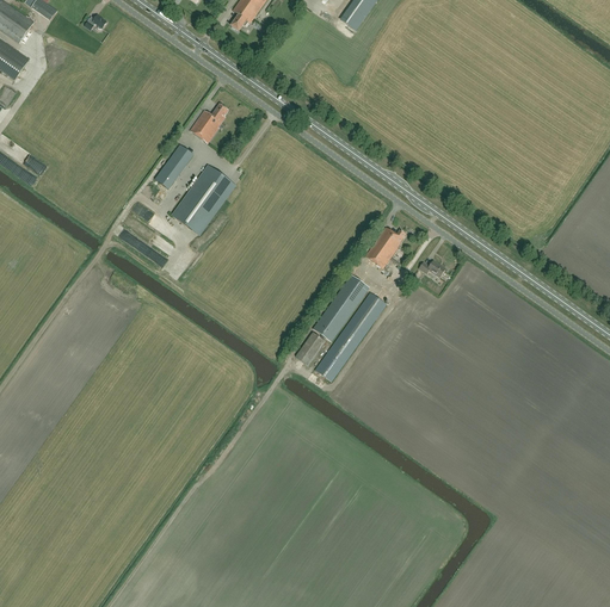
[(0,28),(19,41),(34,20),(4,0),(0,0),(0,28)]
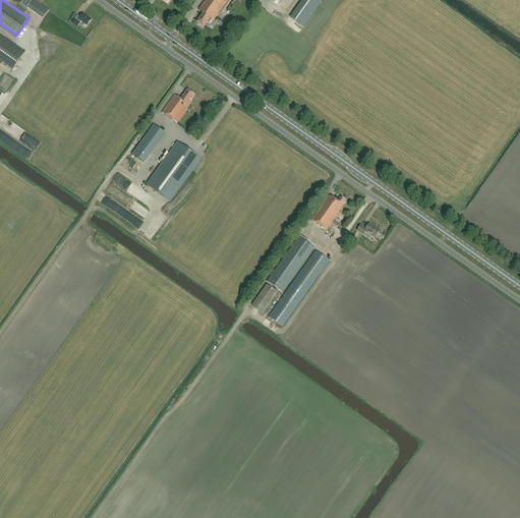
[(196,20),(196,21),(198,23),(199,22),(203,24),(207,19),(208,20),(211,16),(213,17),(225,0),(203,0),(197,7),(203,11),(196,20)]
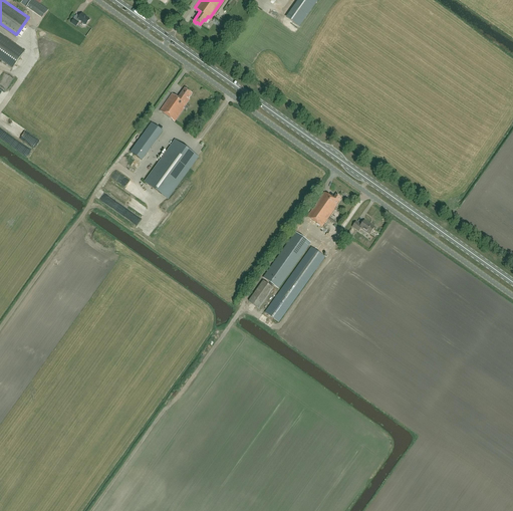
[(85,22),(88,17),(84,13),(81,10),(77,16),(85,22)]
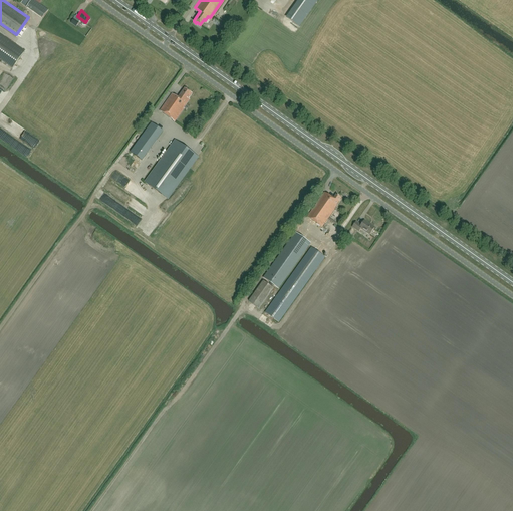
[(0,56),(12,65),(24,48),(11,40),(0,31),(0,56)]
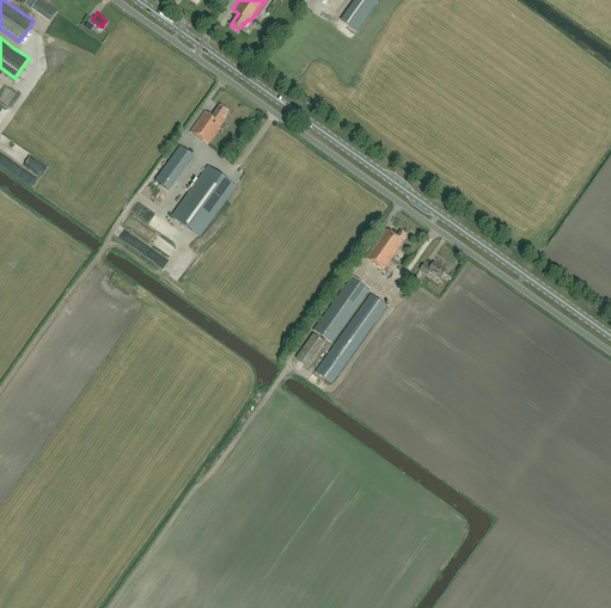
[(218,126),(220,121),(225,115),(222,115),(227,109),(227,108),(219,103),(219,102),(211,114),(203,109),(189,129),(207,142),(218,126)]
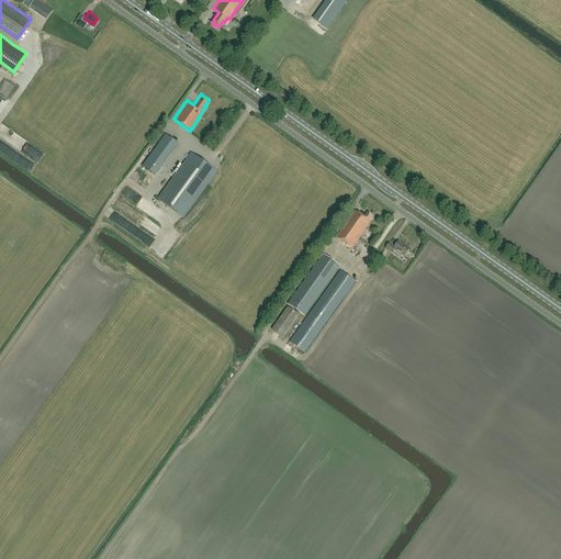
[(165,132),(142,163),(154,171),(177,141),(165,132)]
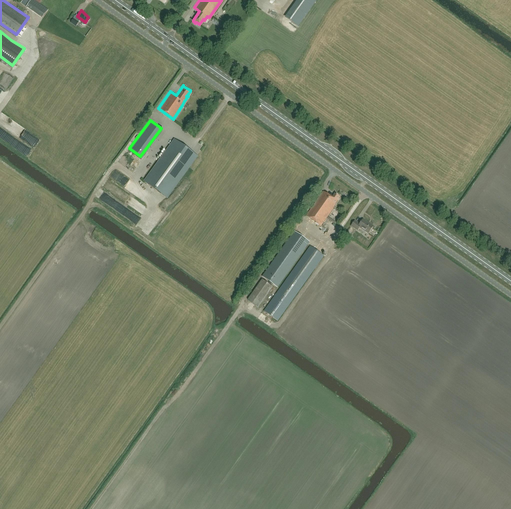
[(165,195),(196,153),(173,137),(165,148),(166,149),(144,179),(165,195)]
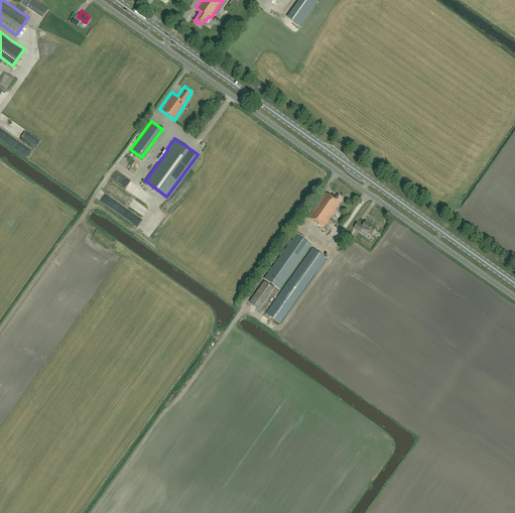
[(337,204),(342,197),(337,193),(334,197),(325,190),(307,215),(323,226),(336,207),(335,207),(337,204)]
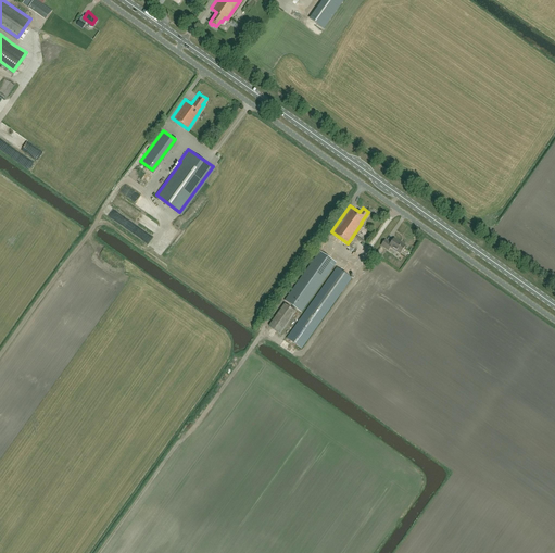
[(399,251),(404,243),(393,236),(390,241),(385,237),(380,242),(387,248),(389,244),(399,251)]
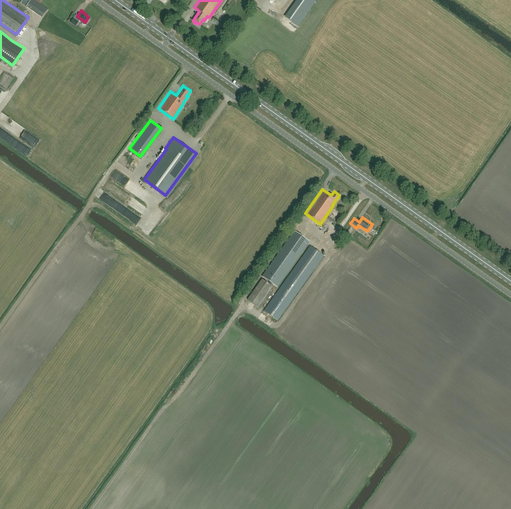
[(308,240),(294,229),(261,274),(276,284),(308,240)]
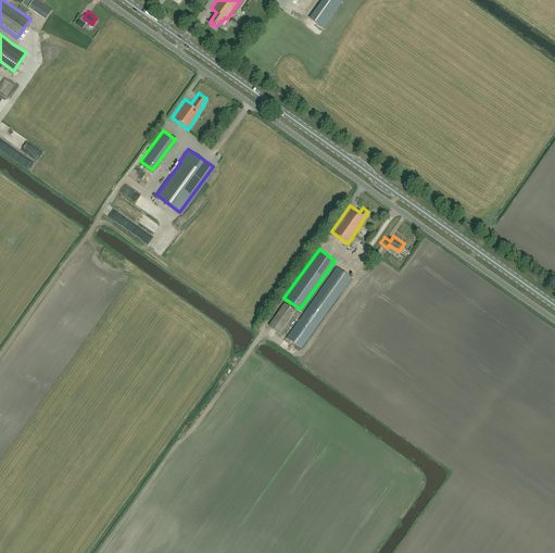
[(336,265),(285,336),(300,346),(351,275),(336,265)]
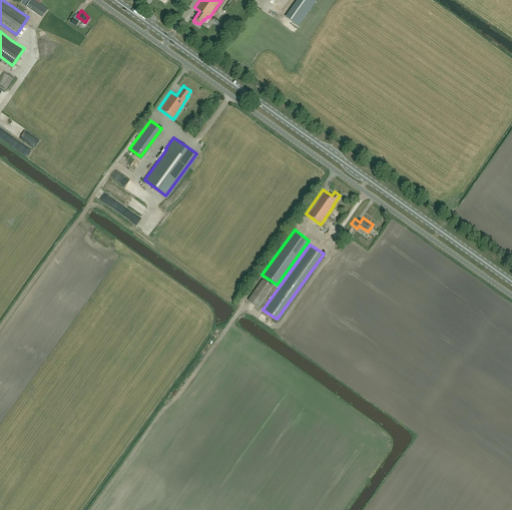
[(257,305),(272,285),(262,278),(246,298),(257,305)]
